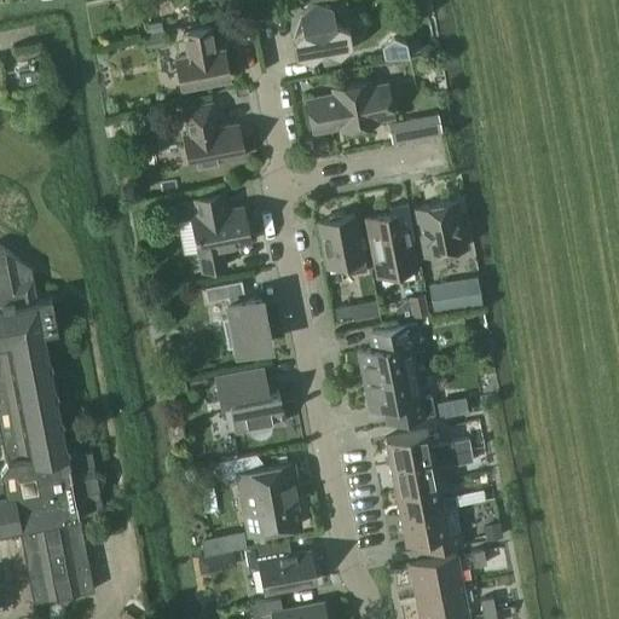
[(348,28),(330,22),(328,7),(313,4),(302,11),(306,27),(291,39),(294,56),(311,62),(323,51),(339,57),(352,45),(348,28)]
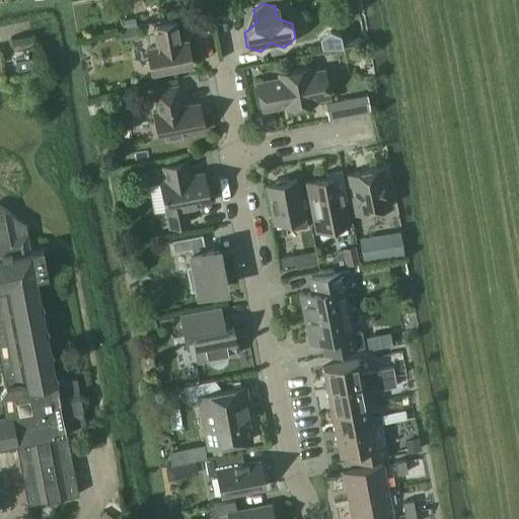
[(157,47),(145,49),(150,74),(192,66),(187,41),(179,42),(175,23),(153,27),(157,47)]
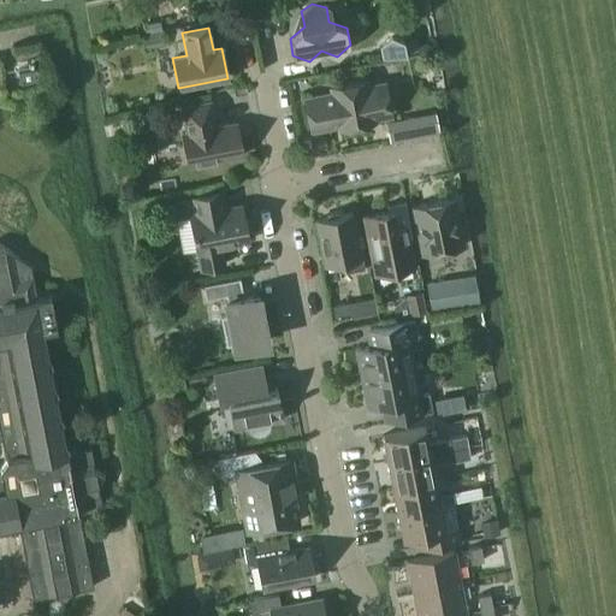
[(406,54),(403,40),(391,37),(379,47),(381,59),(406,54)]
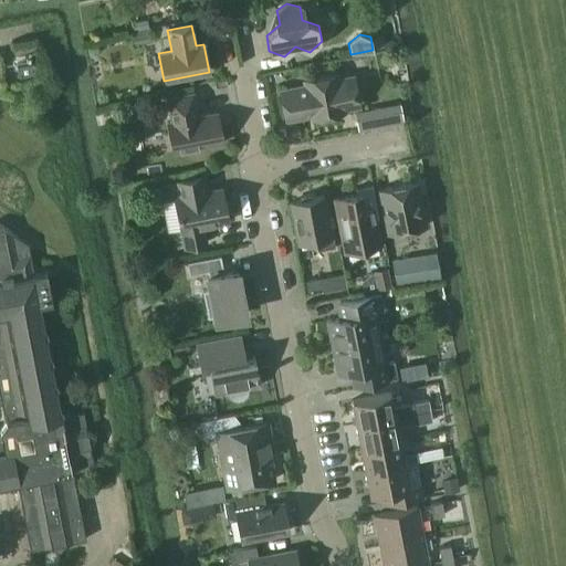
[(17,67),(19,77),(35,74),(34,64),(17,67)]
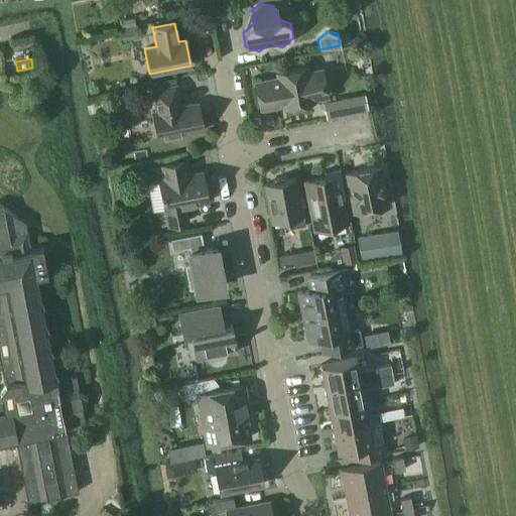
[(321,70),(306,73),(306,69),(277,75),(278,79),(255,84),(260,109),(283,105),(284,108),(312,102),(311,99),(327,96),(321,70)]
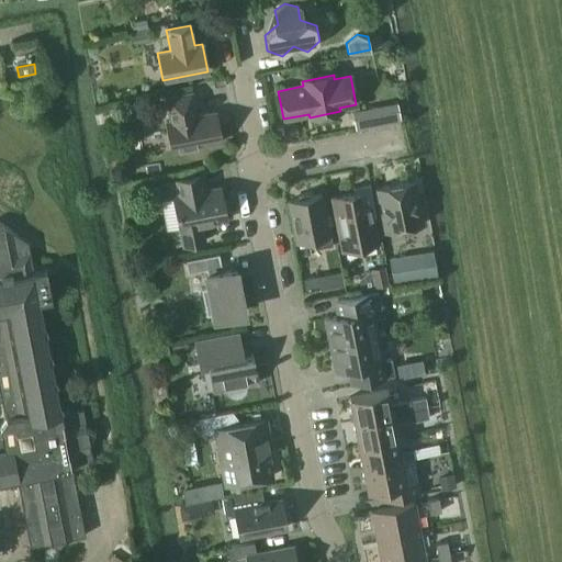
[(192,92),(164,98),(168,120),(165,121),(170,153),(179,150),(180,154),(197,150),(197,147),(221,143),(215,112),(197,116),(192,92)]
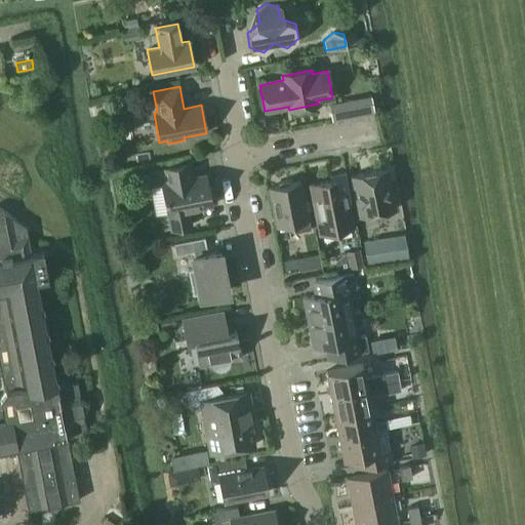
[(133,93),(120,96),(122,108),(136,105),(133,93)]
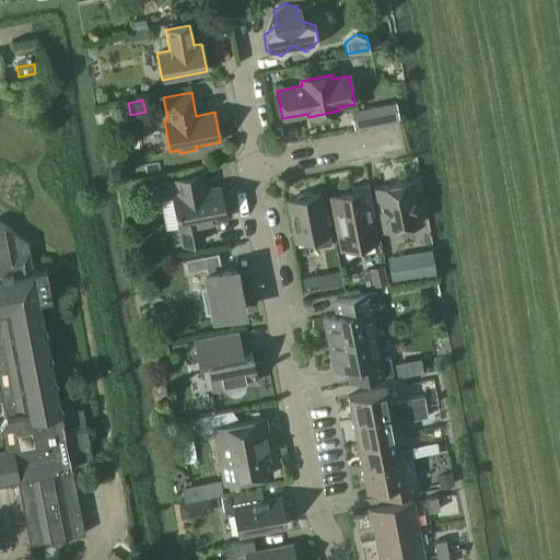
[(377,105),(350,111),(354,128),(382,123),(377,105)]
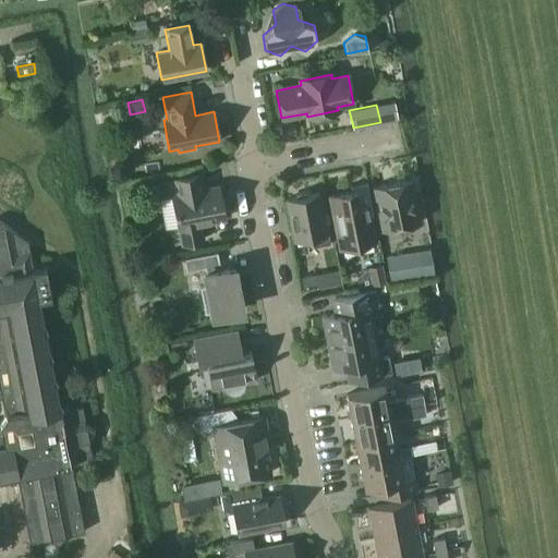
[(218,186),(204,189),(202,173),(156,182),(159,198),(171,197),(177,228),(179,228),(182,244),(203,240),(199,223),(225,218),(218,186)]
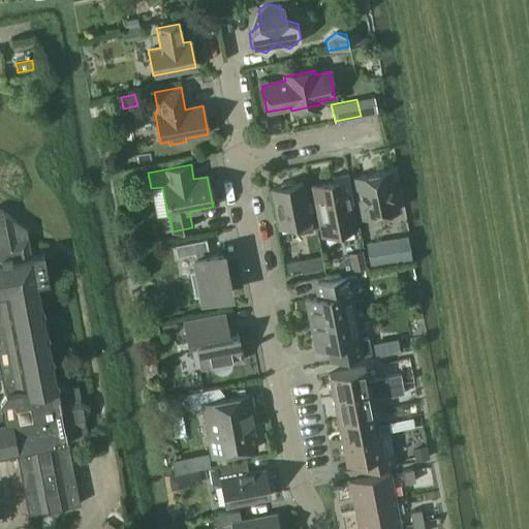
[(363,219),(397,213),(389,173),(355,179),(363,219)]
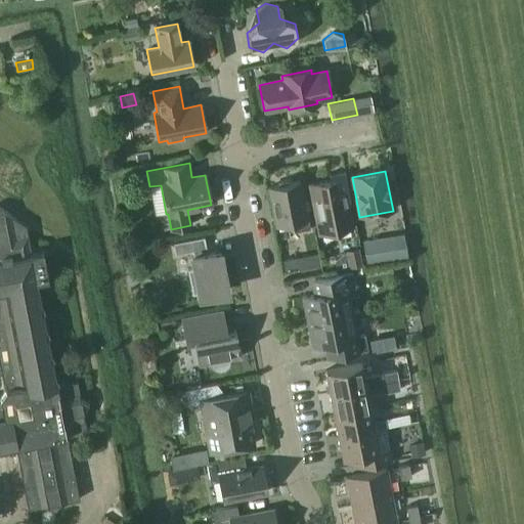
[(319,234),(351,228),(344,193),(337,195),(334,180),(310,185),(319,234)]
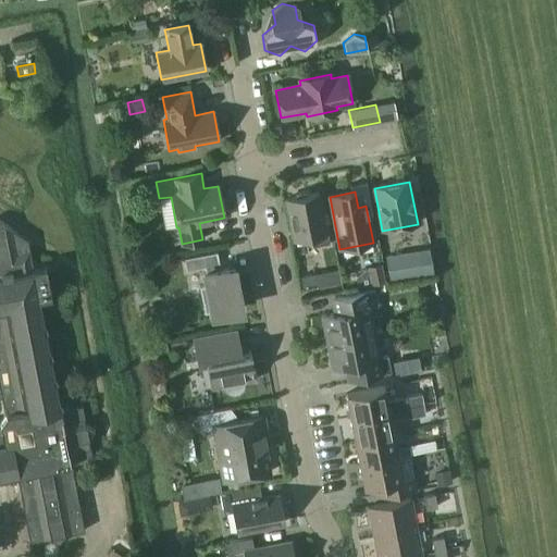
[(297,195),(291,199),(286,199),(294,239),(310,236),(312,246),(329,243),(327,233),(325,234),(318,194),(309,195),(307,194),(304,193),(300,194),(297,195)]
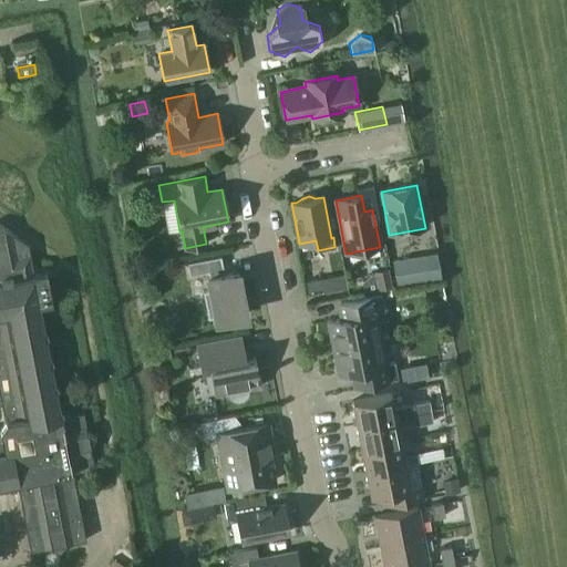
[(28,554),(83,539),(24,306),(47,300),(51,275),(34,271),(29,249),(0,228),(0,480),(9,478),(28,554)]
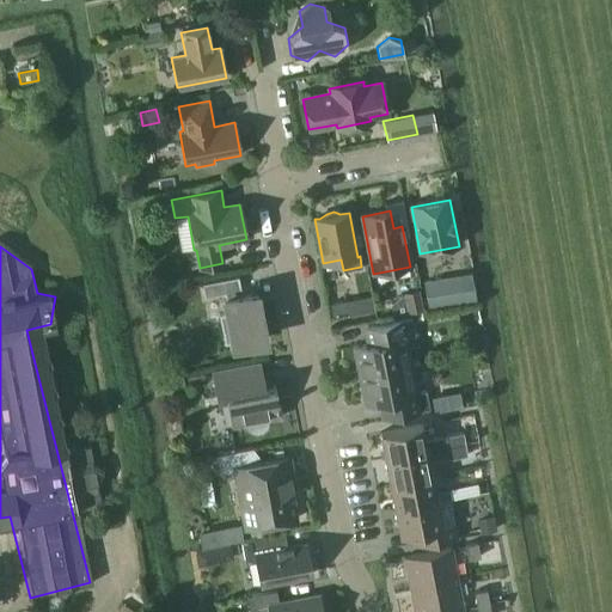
[(459,276),(423,282),(427,307),(464,303),(459,276)]
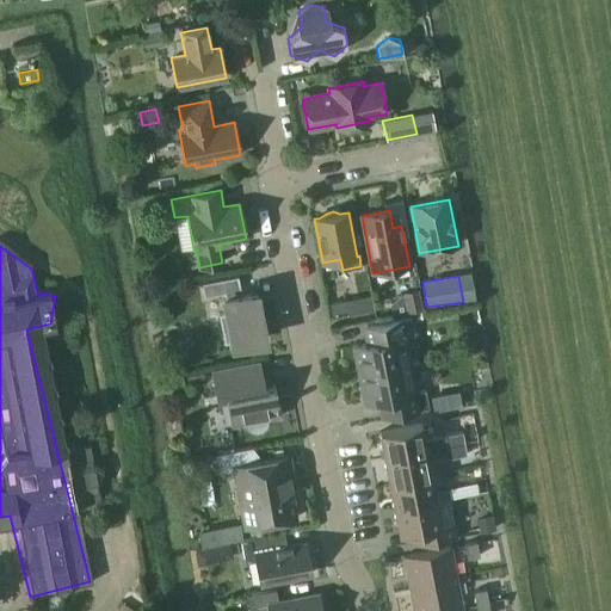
[(257,292),(241,296),(238,277),(202,284),(204,297),(224,294),(226,298),(221,300),(223,314),(218,314),(224,344),(229,343),(230,349),(259,343),(257,329),(263,328),(257,292)]
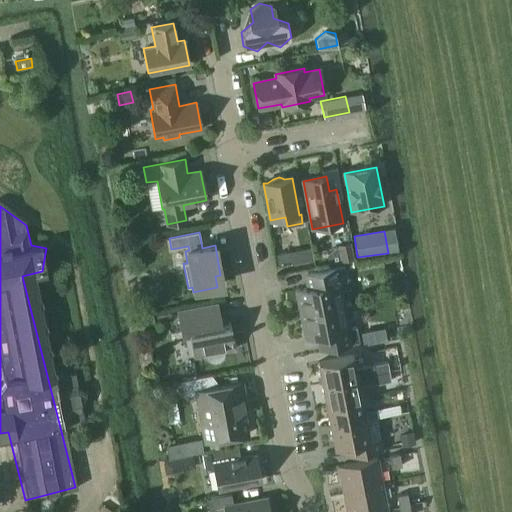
[(350,242),(338,244),(341,260),(354,258),(350,242)]
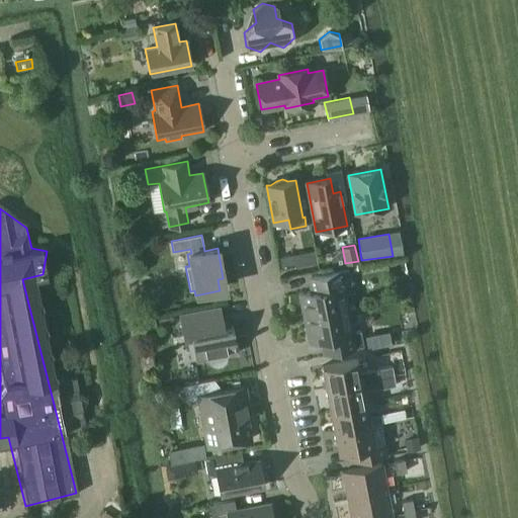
[(280,257),(281,266),(294,263),(292,255),(280,257)]
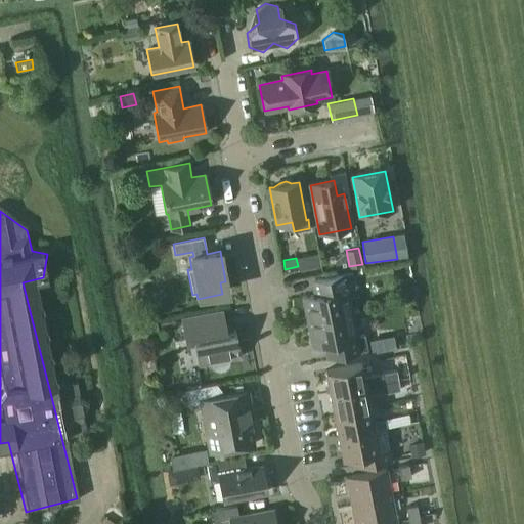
[(307,321),(352,313),(347,290),(355,288),(352,273),(314,280),(316,295),(302,297),(307,321)]
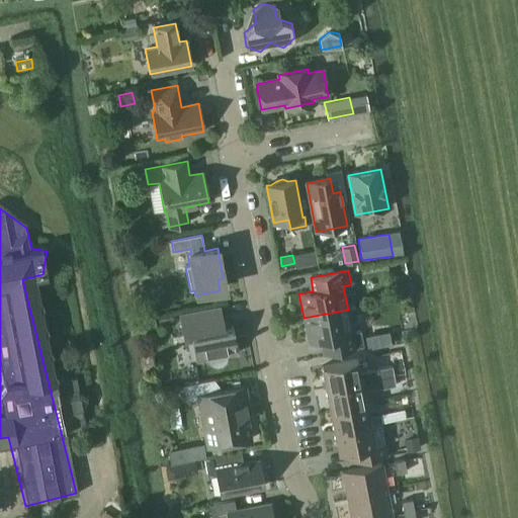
[(221,307),(178,315),(183,338),(191,336),(196,362),(208,360),(208,361),(211,365),(217,366),(222,365),(225,362),(227,356),(238,354),(237,348),(238,347),(237,343),(236,344),(233,327),(225,329),(221,307)]
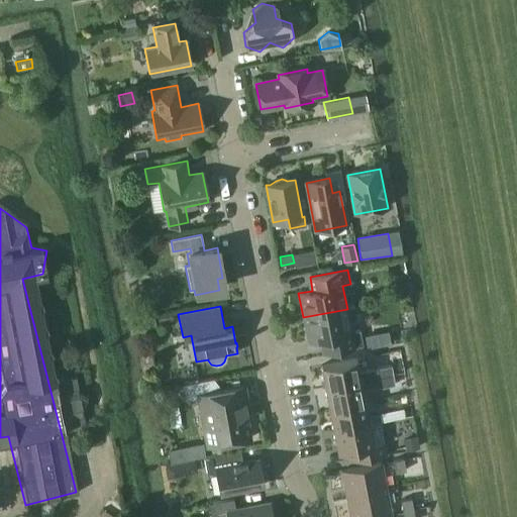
[(347,309),(303,317),(308,341),(322,339),(325,353),(363,345),(359,330),(351,332),(347,309)]
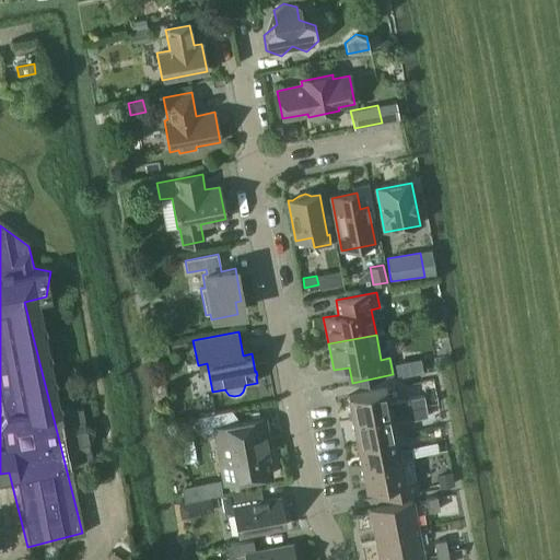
[(154,346),(159,360),(171,357),(166,342),(154,346)]
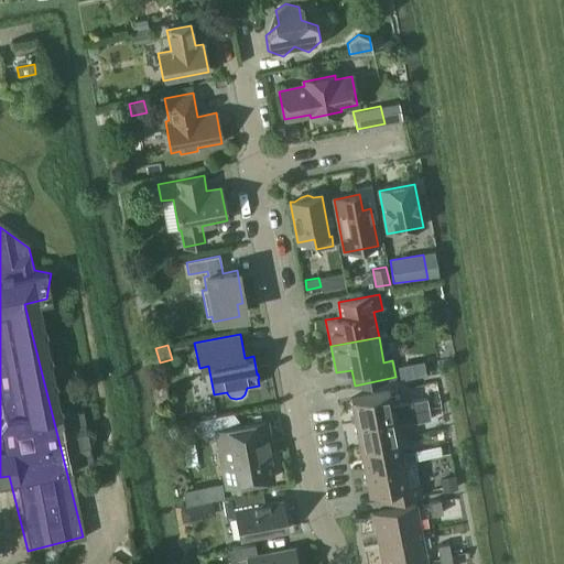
[(426,376),(424,361),(398,367),(400,381),(426,376)]
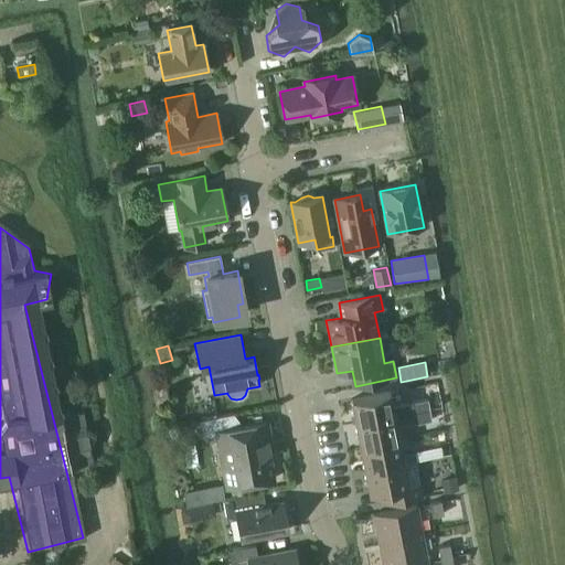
[(420,403),(406,405),(393,407),(390,392),(351,400),(355,424),(407,414),(407,413),(418,412),(422,411),(420,403)]
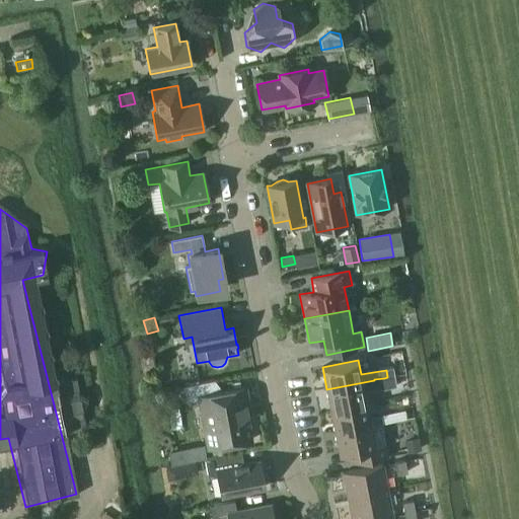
[(374,380),(376,388),(386,386),(384,378),(374,379),(374,380)]
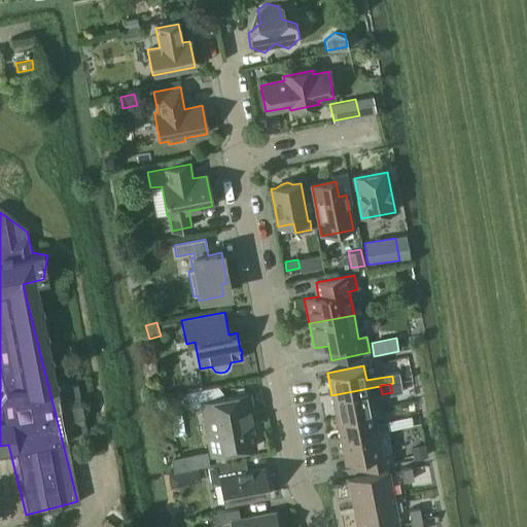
[(336,417),(373,410),(370,396),(382,394),(380,386),(331,395),(336,417)]
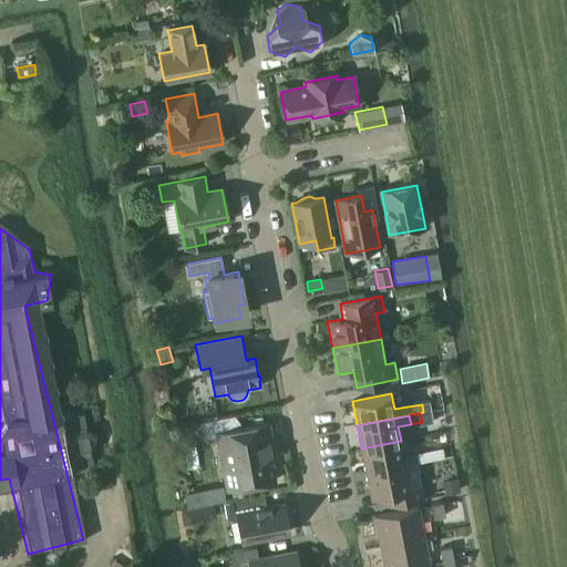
[(234,416),(200,423),(204,439),(215,436),(225,491),(274,482),(267,444),(271,443),(267,423),(236,430),(234,416)]
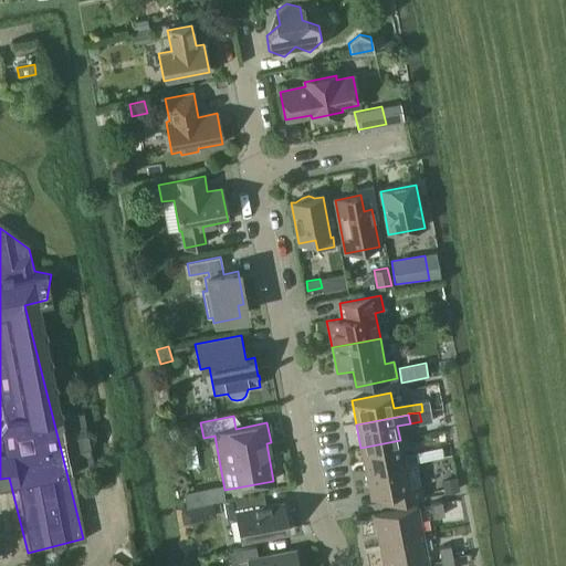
[(405,463),(405,464),(418,461),(416,452),(402,456),(400,440),(360,448),(366,472),(405,463)]
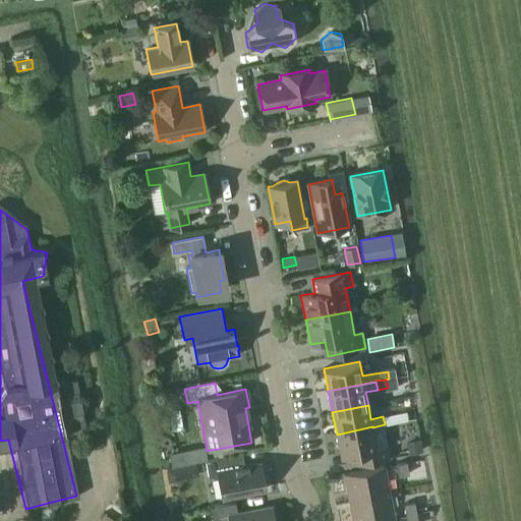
[(383,416),(385,424),(408,420),(406,412),(383,416)]
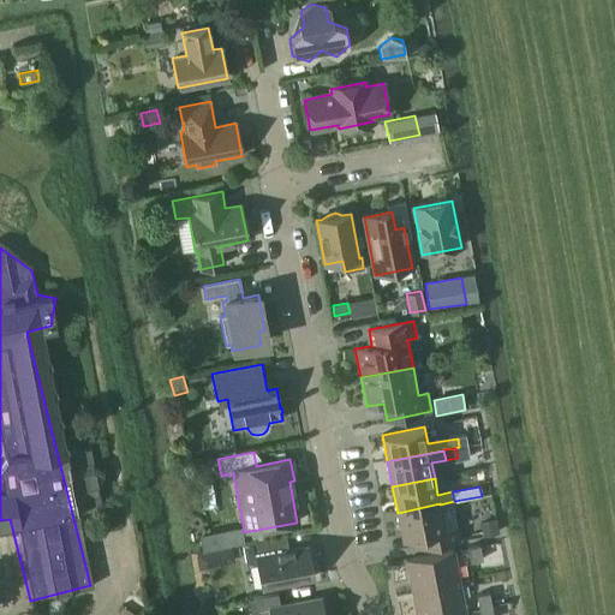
[(445,529),(440,505),(440,503),(398,513),(402,538),(415,536),(417,549),(459,541),(457,526),(445,529)]
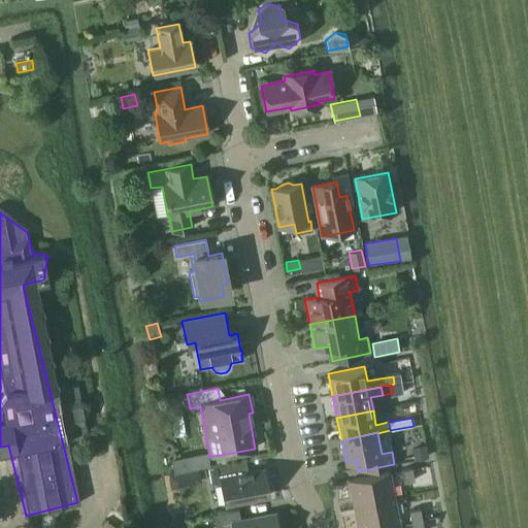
[(413,452),(414,460),(428,457),(427,449),(413,452)]
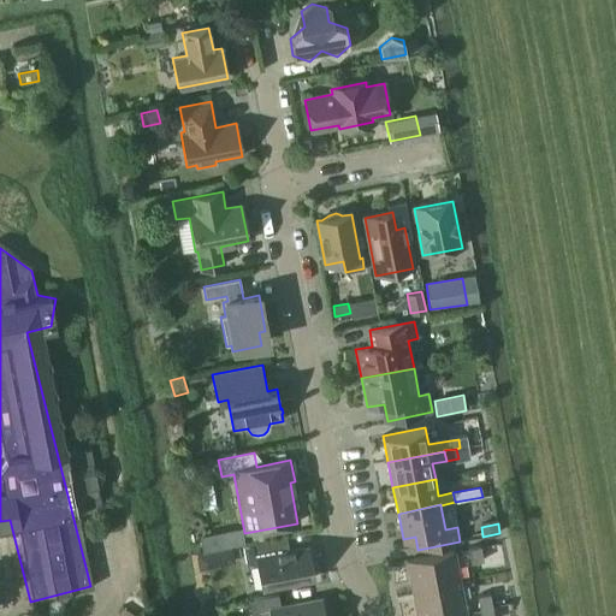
[(286,537),(243,545),(247,568),(256,567),(261,588),(313,579),(307,549),(289,551),(286,537)]
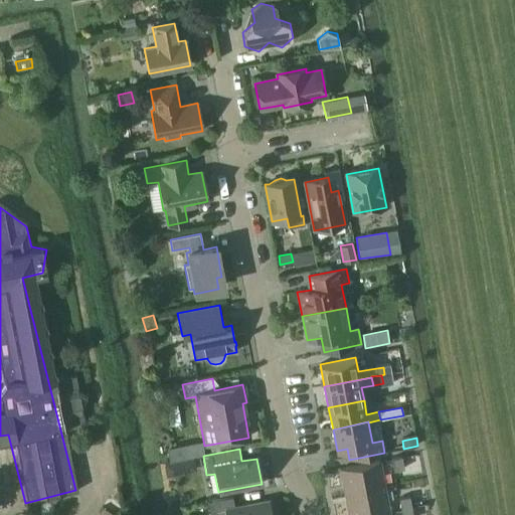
[(402,457),(391,459),(393,471),(404,469),(402,457)]
